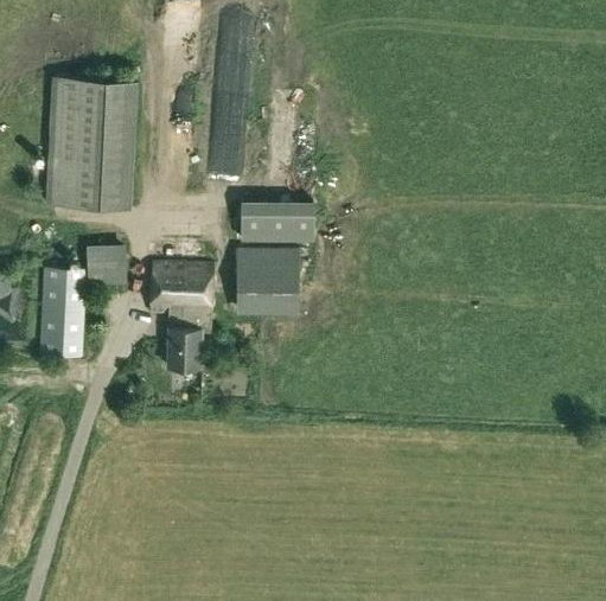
[(57,81),(51,206),(132,210),(138,84),(57,81)]
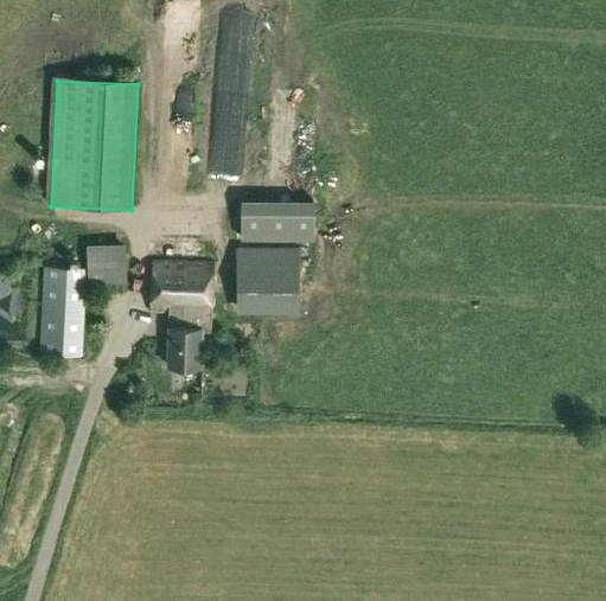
[(247,241),(318,238),(317,202),(246,204),(247,241)]
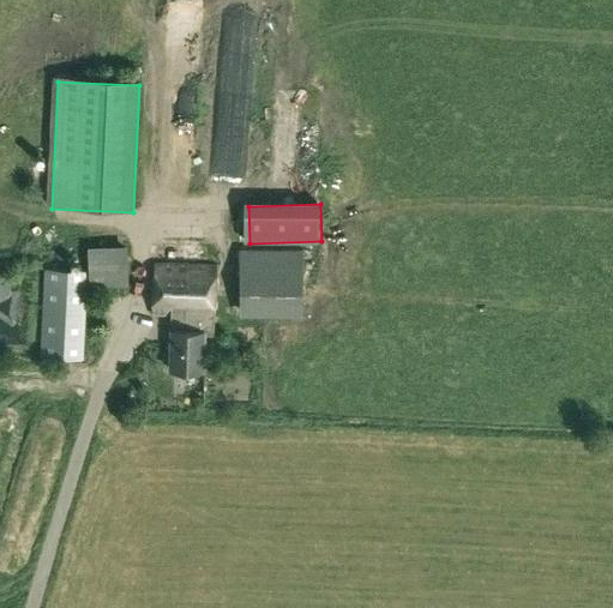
[(90,290),(131,290),(131,250),(103,250),(103,264),(90,264),(90,290)]
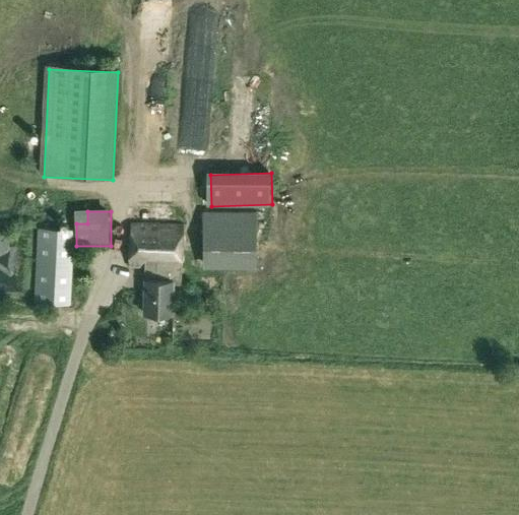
[(255,272),(256,217),(202,217),(202,273),(255,272)]
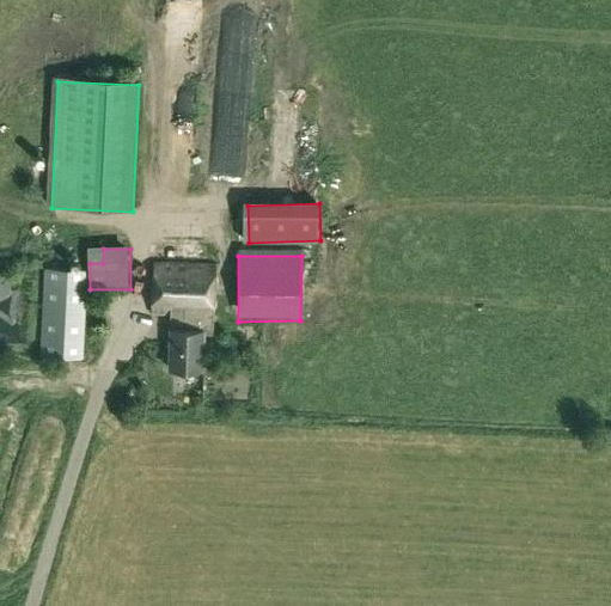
[(167,374),(184,374),(201,375),(203,338),(212,340),(215,273),(153,269),(151,318),(170,319),(167,374)]
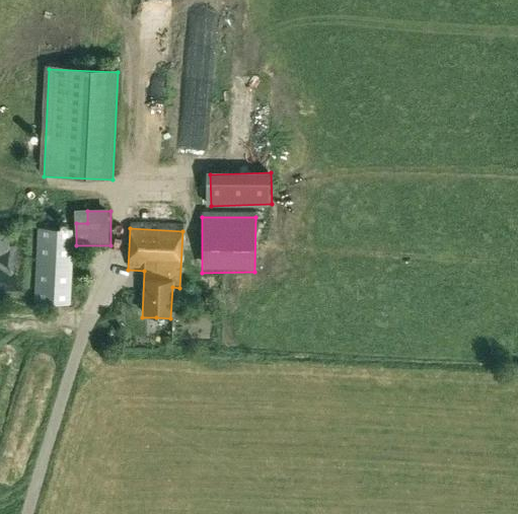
[(69,306),(73,233),(38,232),(34,305),(69,306)]
